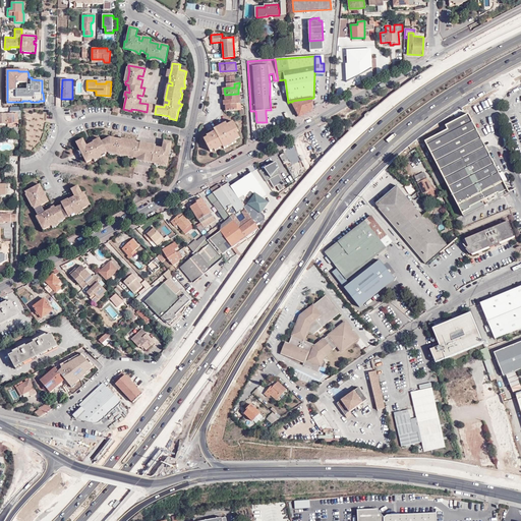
[(238,94),(225,95),(225,101),(232,100),(232,104),(239,104),(241,104),(240,99),(239,100),(238,94)]
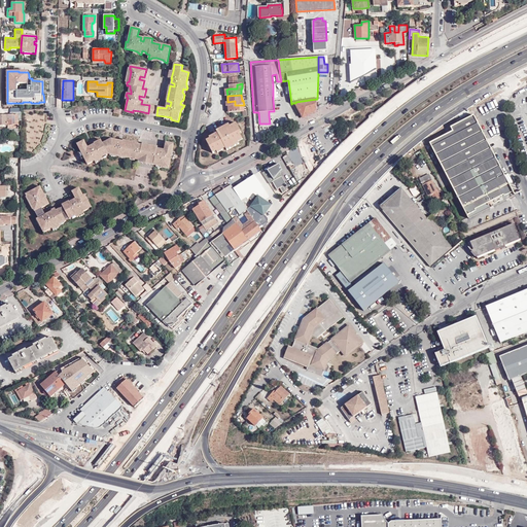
[(303,116),(317,109),(317,99),(295,102),(295,103),(303,116)]
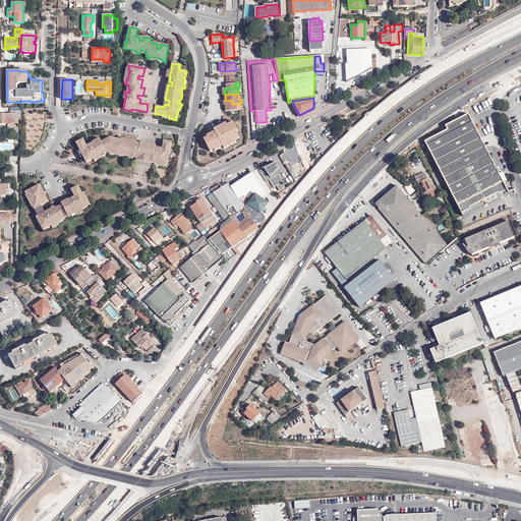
[(225,101),(223,101),(224,105),(225,105),(226,111),(240,110),(239,104),(232,104),(232,100),(225,101)]
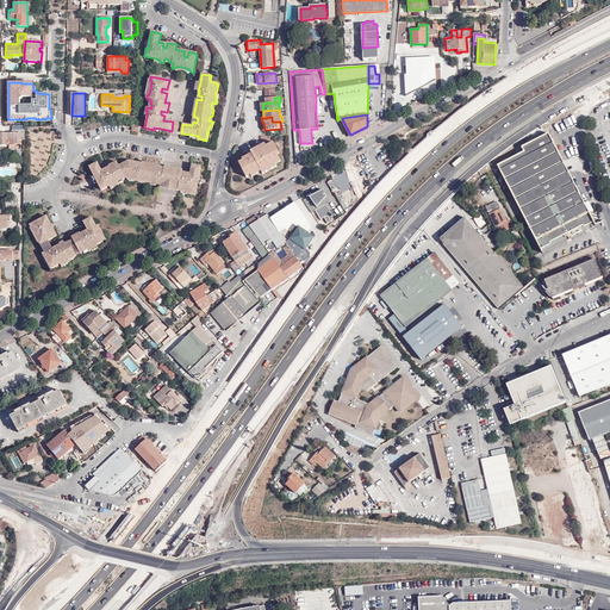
[(349,136),(350,135),(342,119),(338,119),(346,134),(348,134),(349,136)]
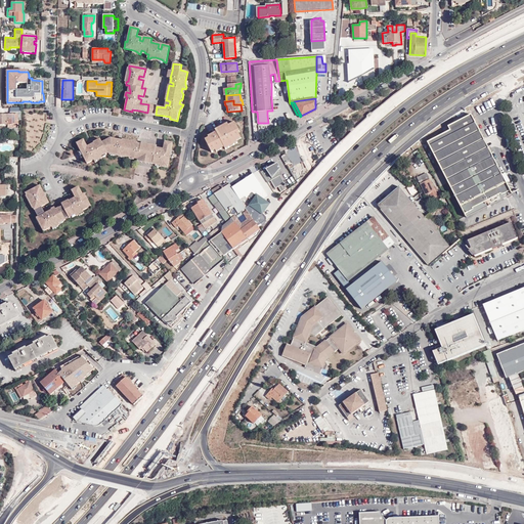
[(156,115),(157,106),(148,104),(147,113),(156,115)]
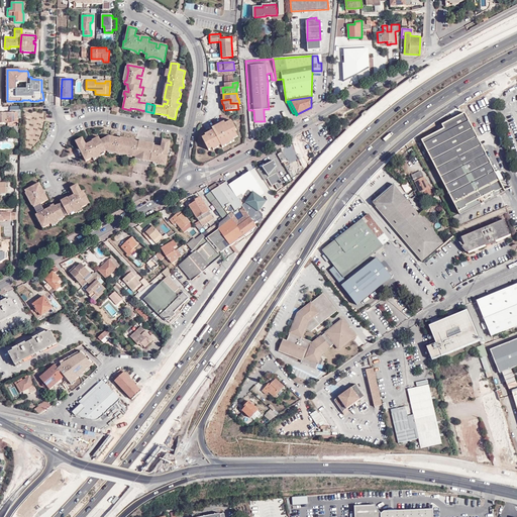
[(18,118),(20,118),(20,110),(11,110),(11,113),(7,113),(7,122),(7,127),(18,127),(18,118)]
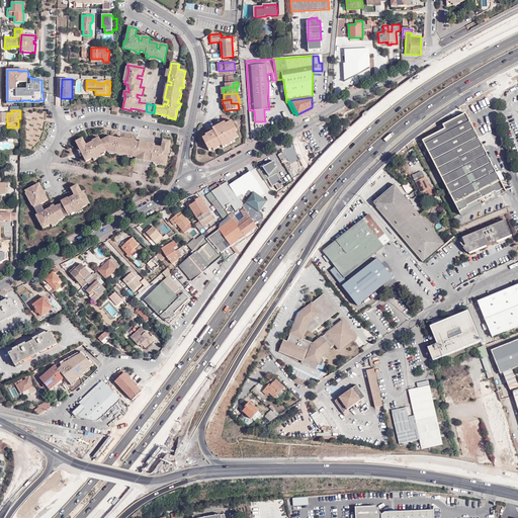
[(506,191),(466,113),(443,125),(445,128),(423,141),(460,214),(506,191)]
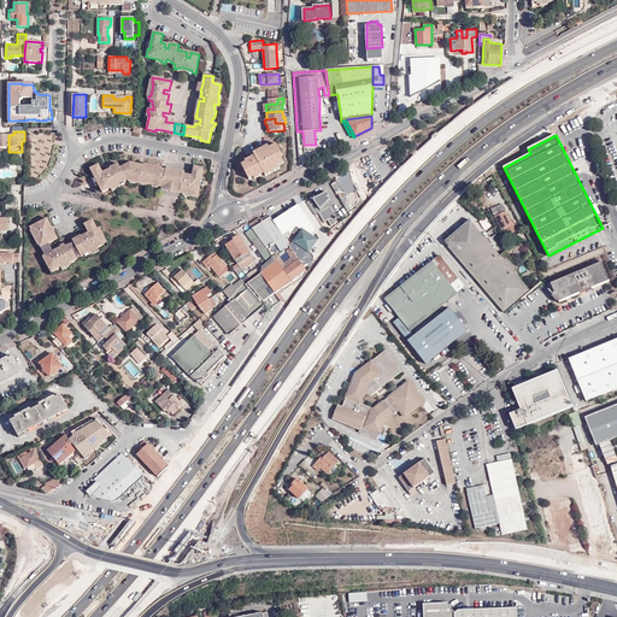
[(250,180),(253,177),(263,172),(264,174),(265,176),(270,174),(269,171),(274,169),(275,171),(280,169),(278,166),(277,163),(282,160),(281,157),(280,156),(282,153),(276,145),(269,148),(268,146),(263,148),(265,151),(260,153),(258,151),(253,153),(254,156),(256,158),(246,163),(242,165),(250,180)]
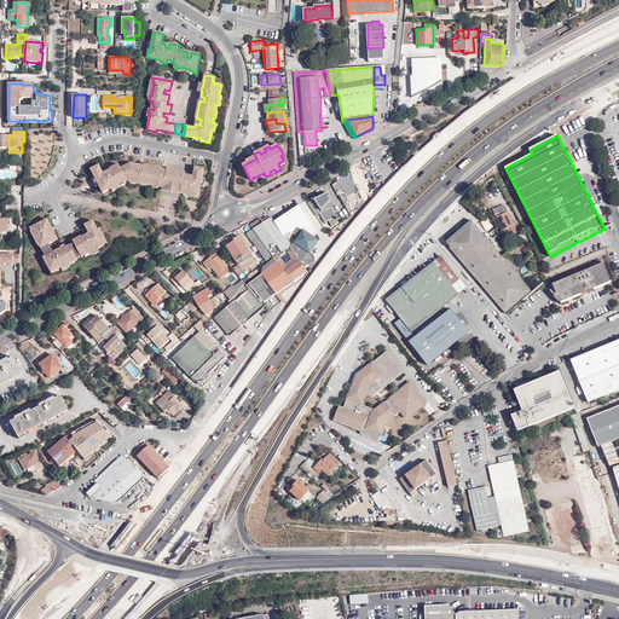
[(104,173),(99,166),(91,169),(96,178),(92,180),(96,187),(99,185),(103,194),(111,189),(114,187),(117,187),(121,187),(120,186),(119,183),(121,181),(125,183),(128,180),(131,181),(132,181),(134,180),(137,180),(145,181),(146,185),(154,186),(156,184),(161,185),(160,187),(163,189),(163,191),(180,195),(181,194),(184,194),(184,196),(189,197),(190,196),(198,197),(201,186),(202,178),(204,169),(195,167),(194,177),(189,175),(189,179),(184,179),(185,174),(185,172),(167,168),(167,171),(166,174),(162,174),(162,169),(163,168),(145,165),(144,166),(144,171),(139,169),(140,165),(131,163),(121,168),(119,165),(111,168),(111,169),(114,173),(109,175),(108,172),(104,173)]
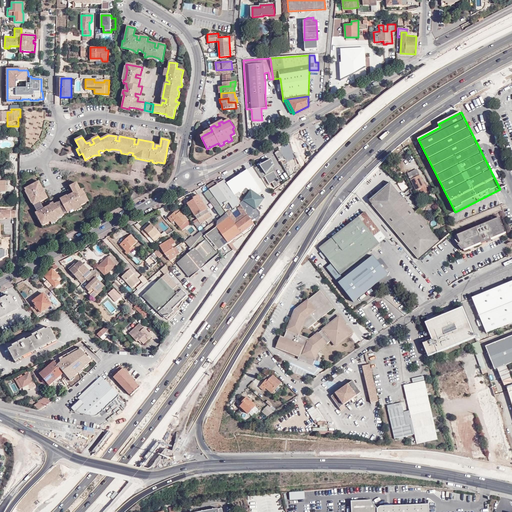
[(279,151),(275,154),(279,162),(284,159),(279,151)]
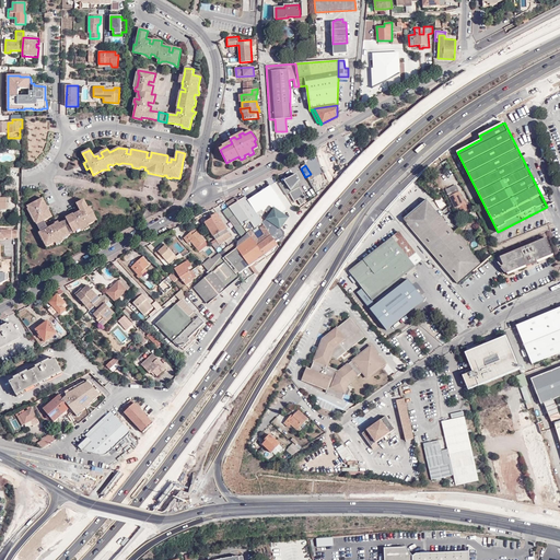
[(319,188),(325,185),(328,183),(323,174),(313,179),(316,185),(318,188),(319,188)]
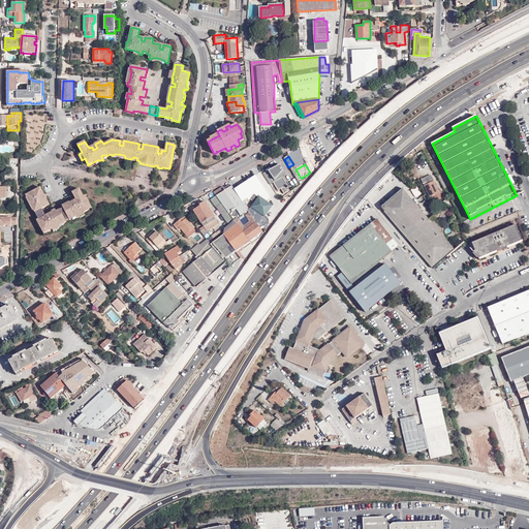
[(283,194),(286,192),(284,187),(287,185),(280,174),(282,169),(280,165),(263,175),(271,185),(273,183),(277,191),(280,189),(283,194)]
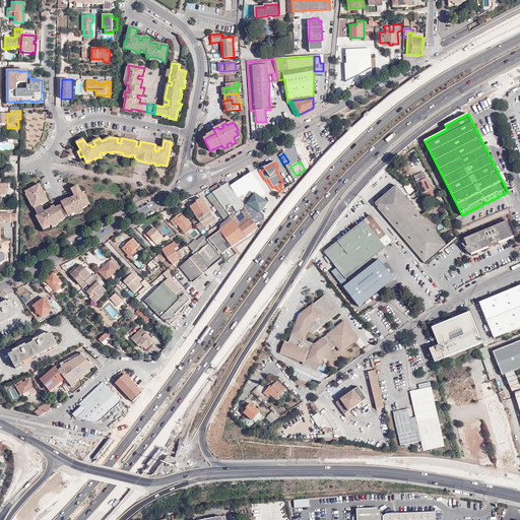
[(424,172),(415,176),(413,177),(423,194),(426,192),(428,198),(435,195),(424,172)]
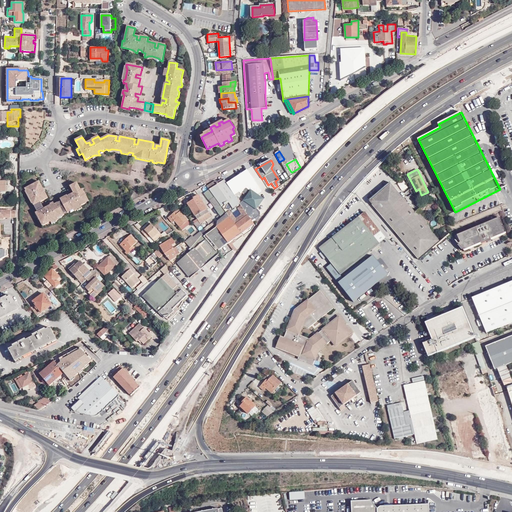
[(248,170),(227,183),(234,195),(239,192),(241,194),(242,193),(245,189),(246,188),(250,191),(252,192),(254,190),(259,187),(248,170)]
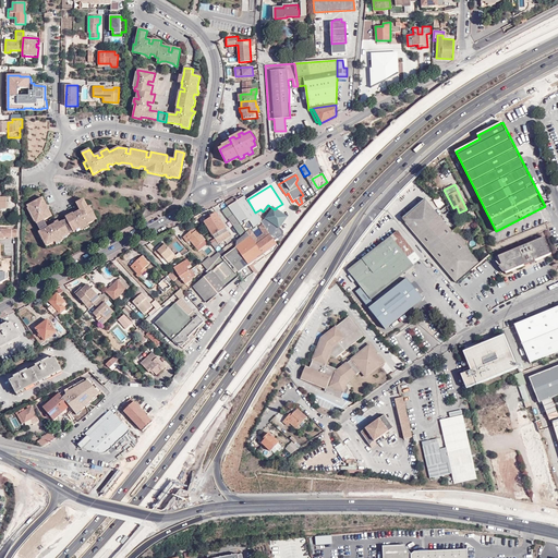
[(234,196),(226,203),(229,207),(238,202),(235,198),(234,196)]
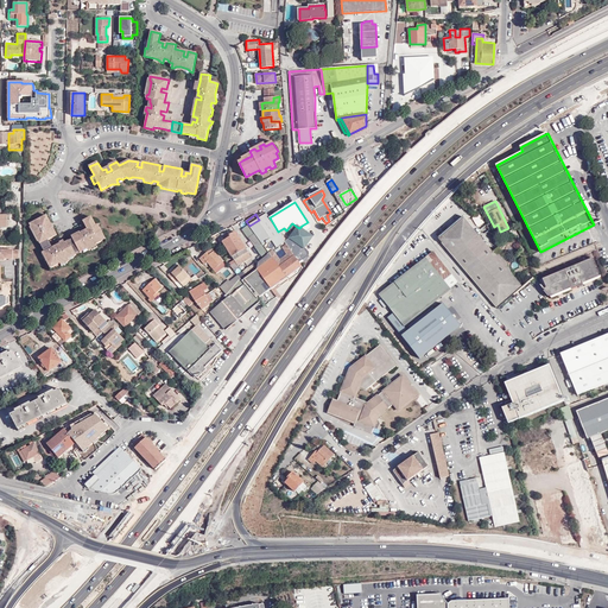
[(259,220),(249,226),(255,234),(263,242),(270,253),(279,266),(295,255),(287,245),(280,234),(278,232),(270,217),(266,214),(259,220)]
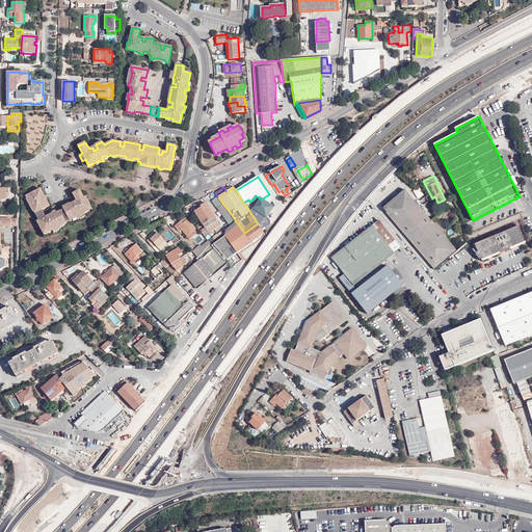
[(34,211),(40,221),(43,227),(41,228),(45,235),(53,230),(55,229),(58,230),(61,229),(61,228),(59,225),(62,223),(64,224),(67,223),(67,222),(70,220),(71,221),(73,220),(74,217),(76,216),(78,218),(78,219),(80,218),(81,215),(84,214),(92,209),(89,203),(87,203),(84,197),(80,190),(74,193),(77,201),(74,203),(75,206),(72,207),(71,204),(70,204),(63,208),(64,209),(57,213),(56,211),(53,213),(53,214),(55,216),(51,218),(50,215),(46,217),(43,210),(50,206),(47,200),(42,202),(41,197),(45,195),(41,188),(26,196),(28,198),(28,200),(31,200),(35,208),(34,211)]
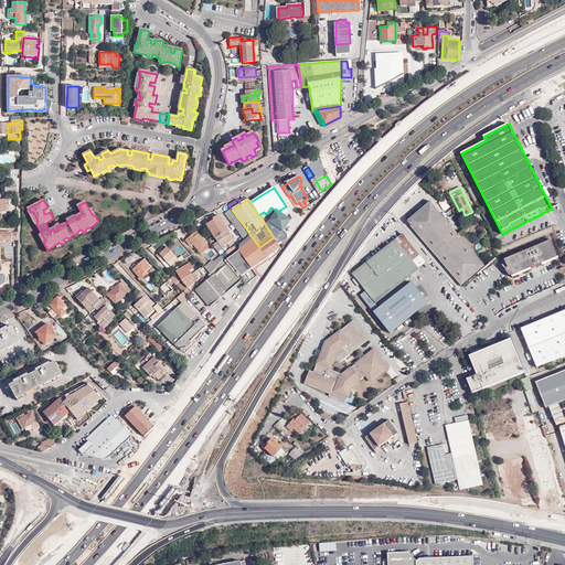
[(473,251),(462,230),(457,234),(444,219),(439,213),(430,202),(408,222),(422,237),(461,286),(484,267),(486,266),(477,257),(473,251)]
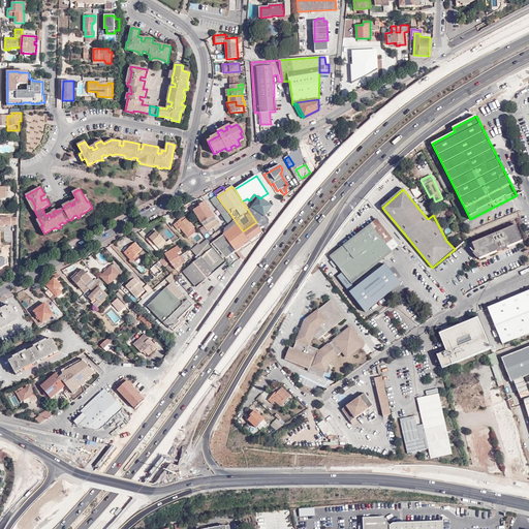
[(411,199),(415,205),(421,199),(417,195),(411,199)]
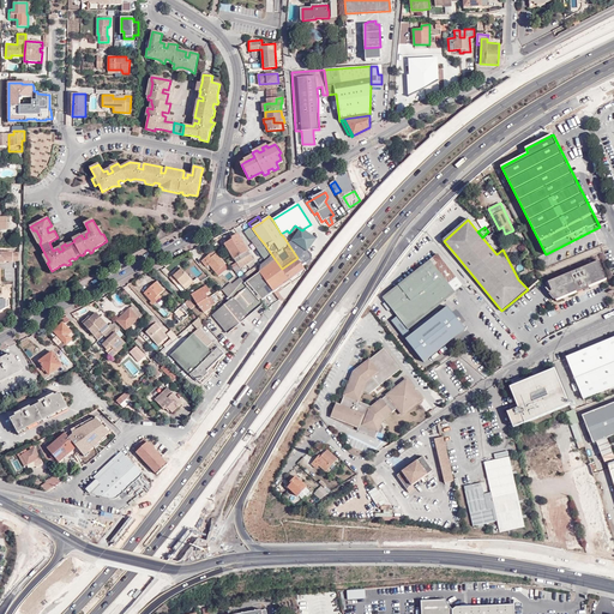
[(258,236),(252,228),(245,232),(251,240),(252,240),(258,236)]
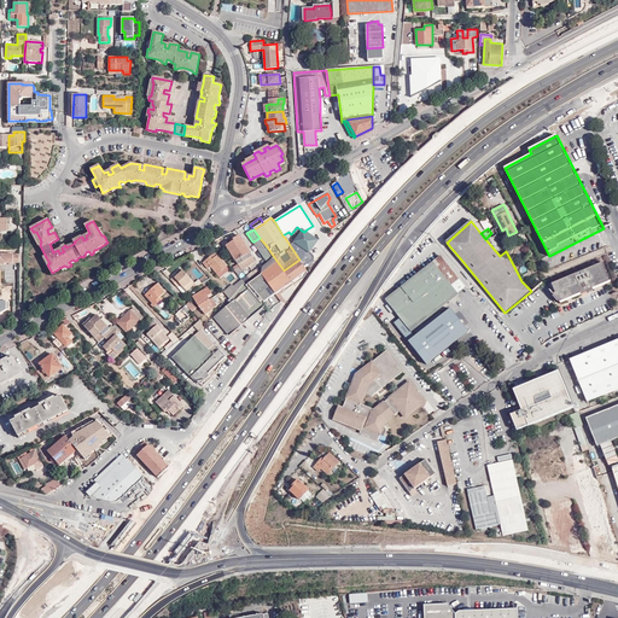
[(302,231),(298,237),(293,243),(298,246),(308,252),(309,254),(309,252),(318,242),(304,232),(302,231)]
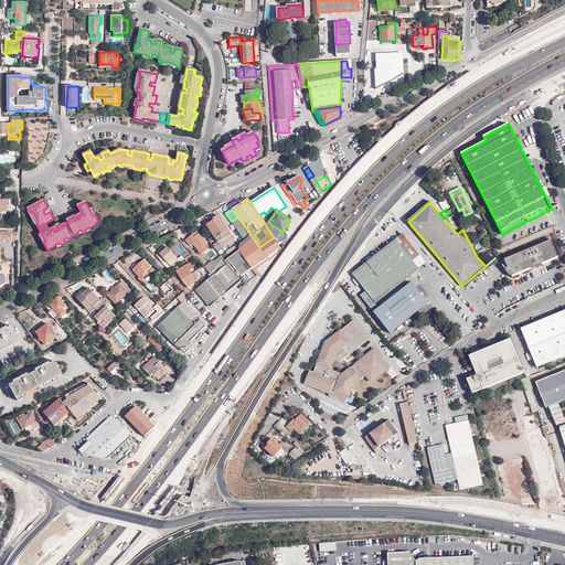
[(228,231),(220,215),(213,219),(214,221),(206,224),(214,236),(216,238),(228,231)]
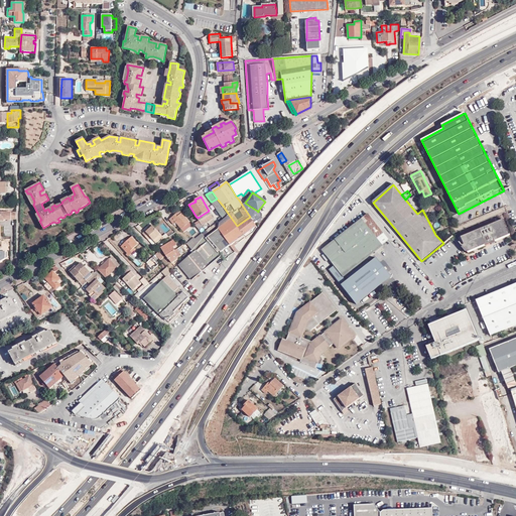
[(217,199),(212,202),(218,210),(223,206),(217,199)]
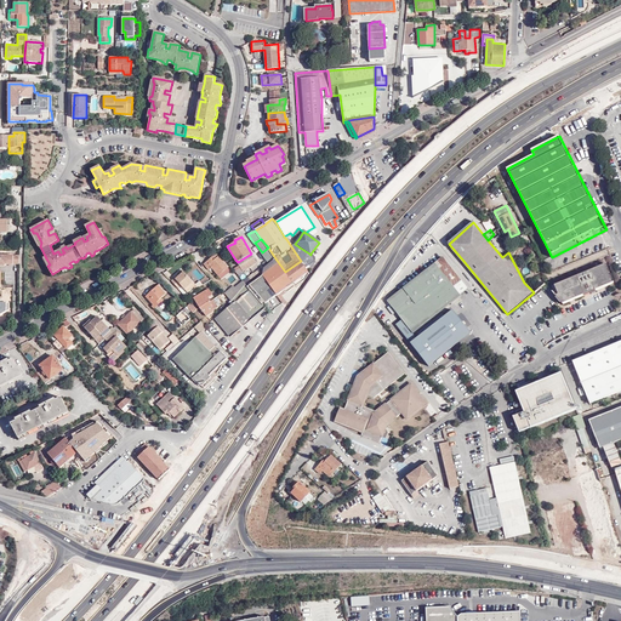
[(261,252),(269,265),(275,258),(268,248),(262,252),(261,252)]
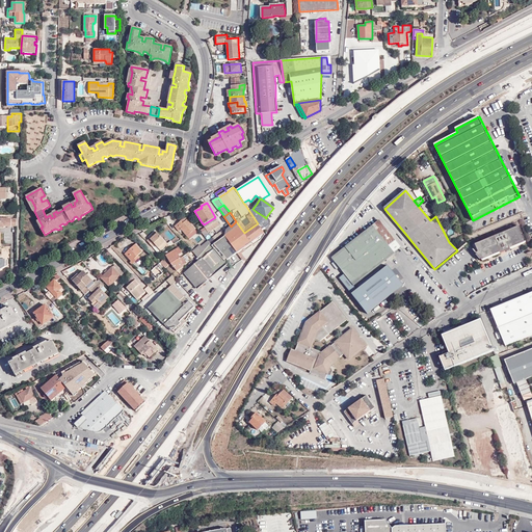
[(251,214),(258,223),(263,219),(256,214),(255,215),(254,213),(251,214)]
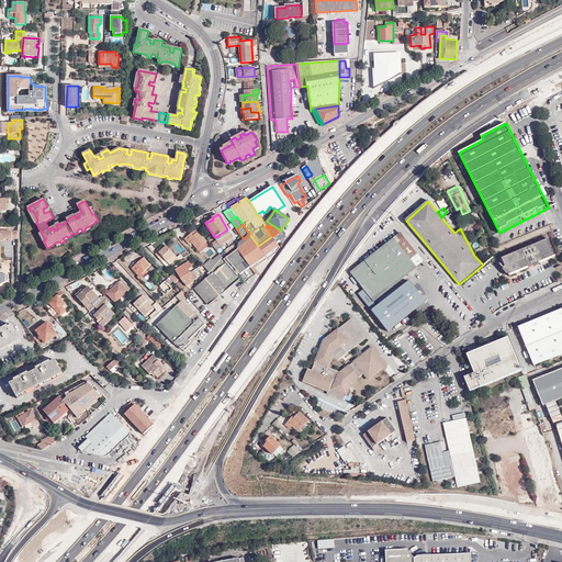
[(215,237),(216,240),(229,233),(227,229),(215,237)]
